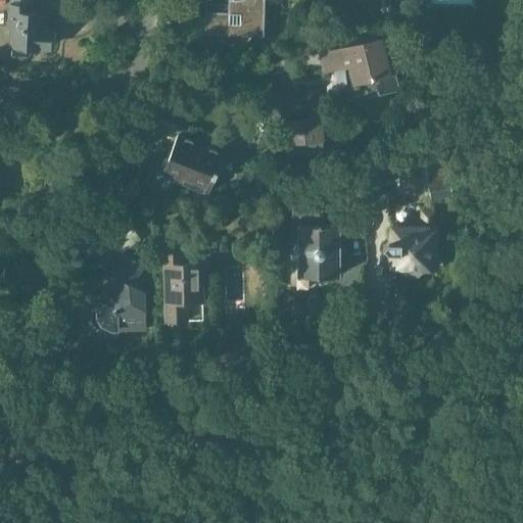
[(263,0),(205,0),(204,38),(263,38),(263,0)]
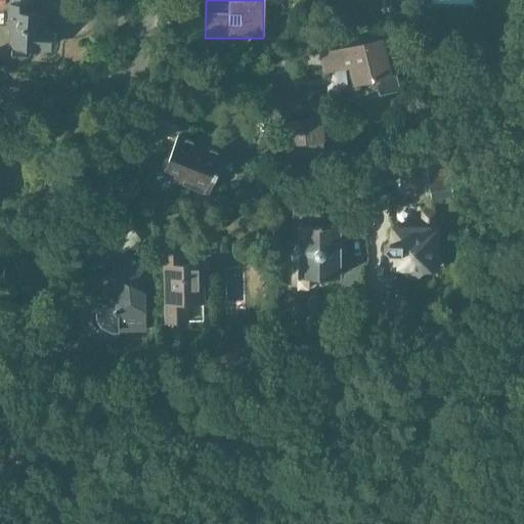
[(8,49),(12,49),(11,56),(30,57),(30,47),(49,48),(50,30),(44,30),(45,14),(31,13),(32,6),(8,4),(6,33),(9,33),(8,49)]
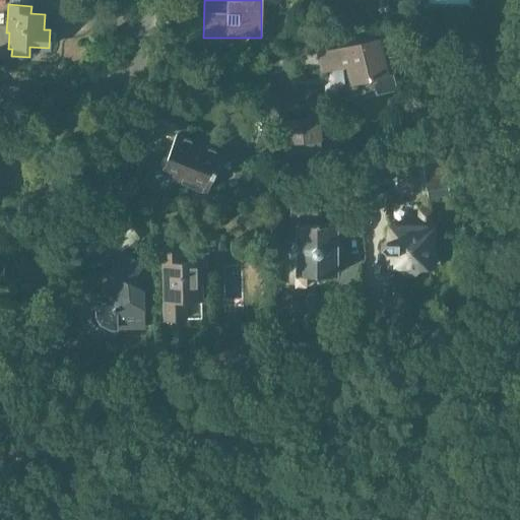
[(380,38),(315,52),(316,54),(320,71),(320,72),(346,67),(350,85),(352,85),(352,86),(354,94),(376,89),(377,93),(398,88),(393,68),(388,70),(380,38)]
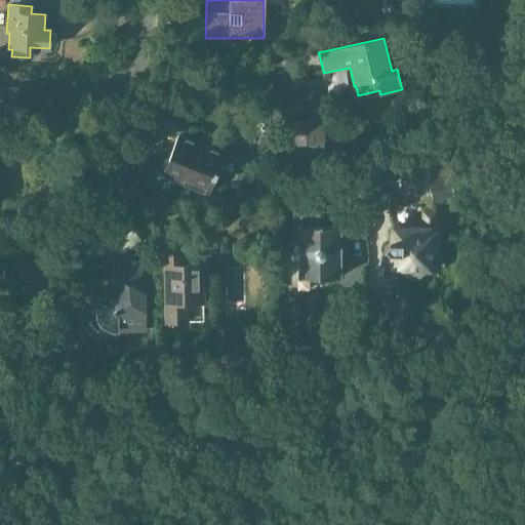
[(284,121),(288,147),(326,140),(324,124),(313,125),(312,117),(284,121)]
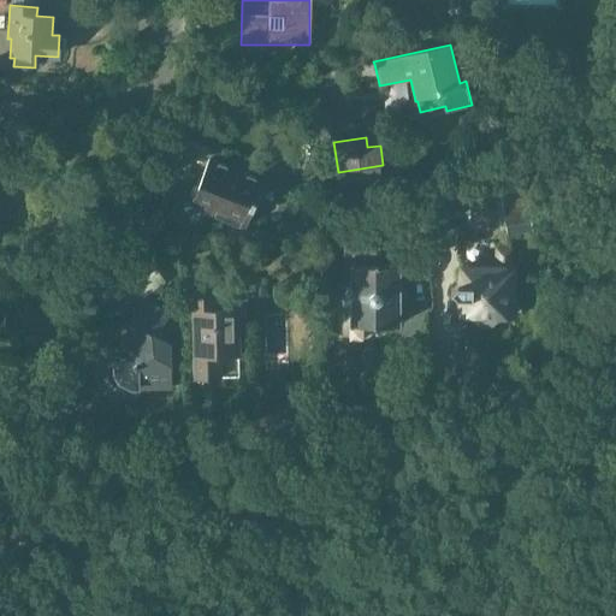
[(331,148),(319,142),(302,178),(315,184),(331,148)]
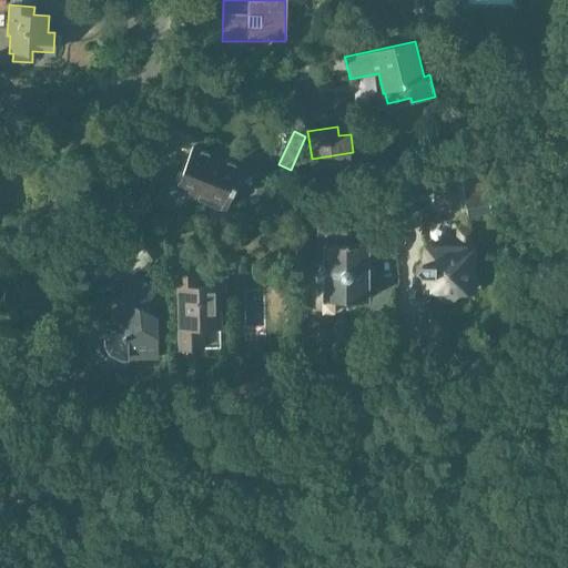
[(175,189),(226,210),(244,170),(193,148),(175,189)]
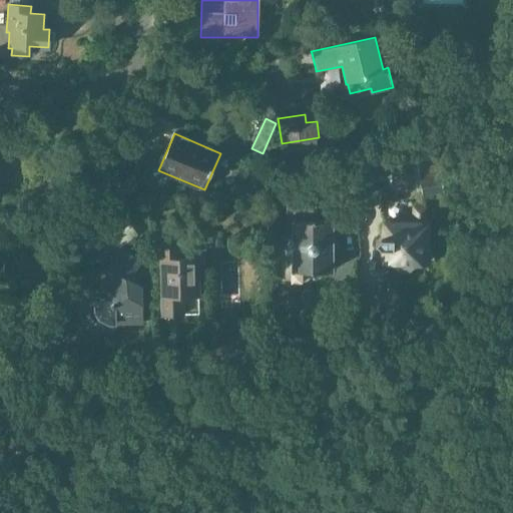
[(445,179),(441,180),(441,176),(420,179),(422,195),(443,192),(443,190),(447,189),(445,179)]
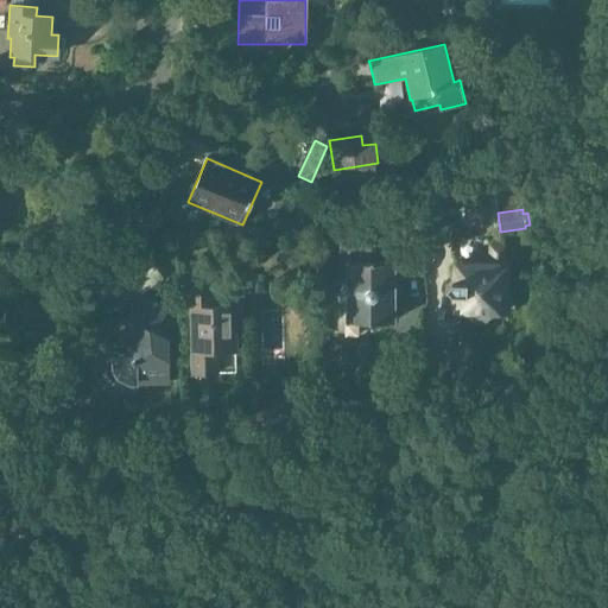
[(344,302),(348,301),(348,322),(369,322),(369,325),(379,325),(379,322),(393,322),(393,263),(379,263),(379,259),(369,259),(369,263),(361,263),(361,251),(372,251),(372,230),(342,230),(342,251),(349,251),(348,263),(348,284),(344,284),(341,287),(341,297),(344,302)]
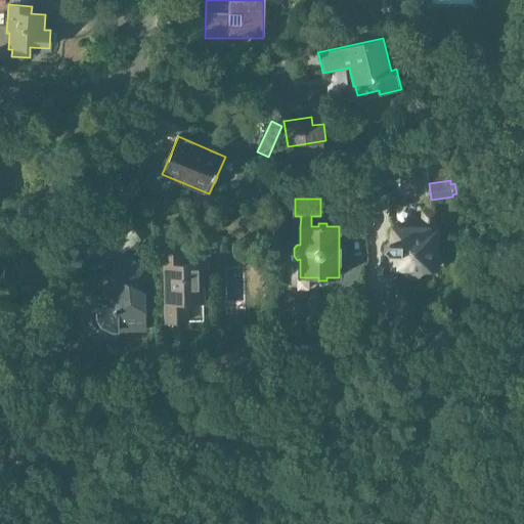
[(397,226),(392,231),(391,233),(390,243),(389,243),(384,248),(389,254),(396,254),(395,269),(402,269),(407,275),(419,275),(424,270),(431,270),(431,267),(437,268),(438,234),(434,234),(435,212),(422,212),(422,228),(408,228),(403,233),(397,226)]
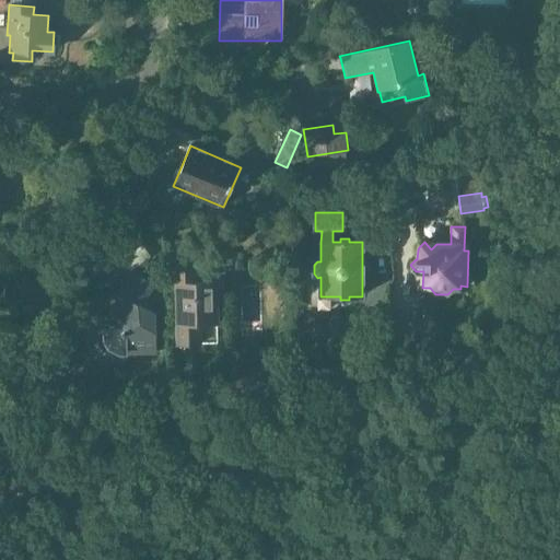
[(197,281),(196,256),(176,256),(178,342),(217,341),(217,324),(219,324),(217,280),(197,281)]
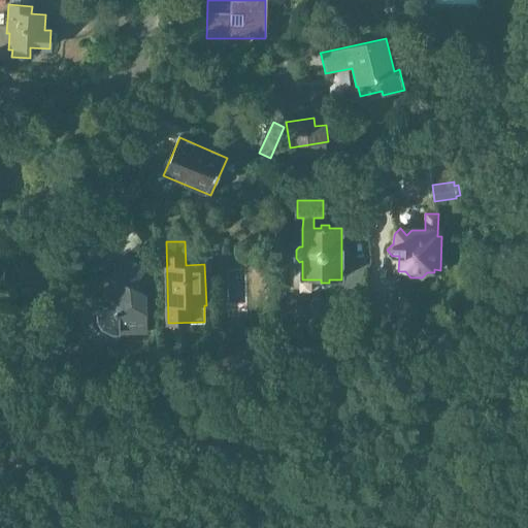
[(134,289),(145,268),(122,257),(99,304),(100,305),(99,309),(99,321),(103,327),(113,332),(118,332),(118,334),(147,333),(146,294),(134,289)]
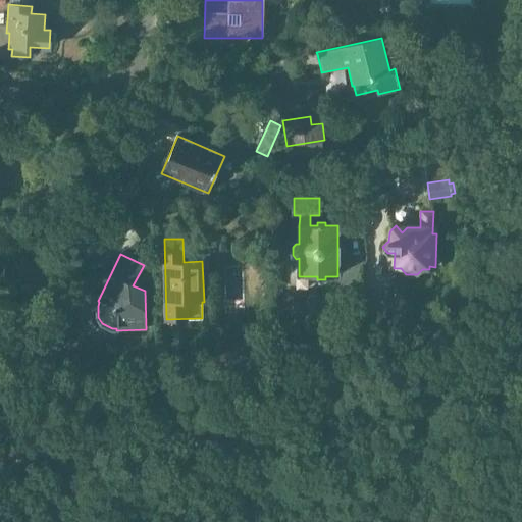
[(223,343),(239,345),(241,330),(225,328),(223,343)]
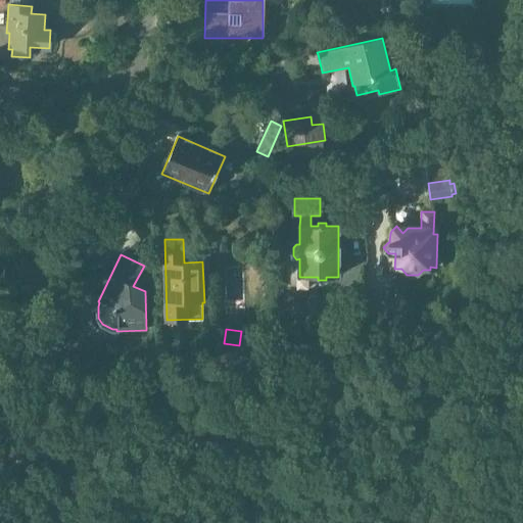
[(67,483),(67,491),(76,490),(76,482),(67,483)]
